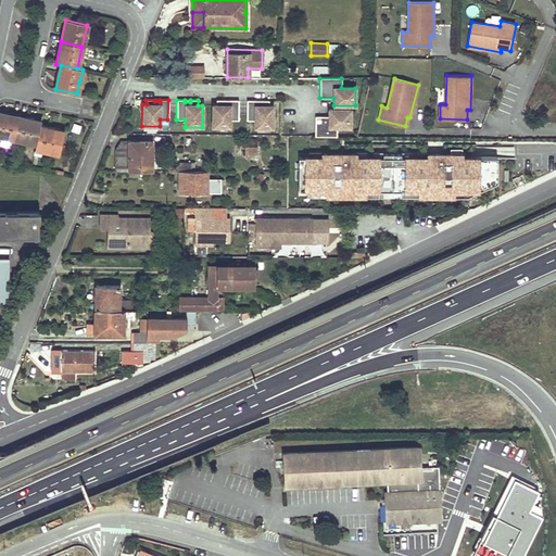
[(238,121),(238,101),(229,100),(229,102),(225,102),(225,100),(216,100),(216,105),(212,105),(212,127),(229,127),(229,121),(238,121)]
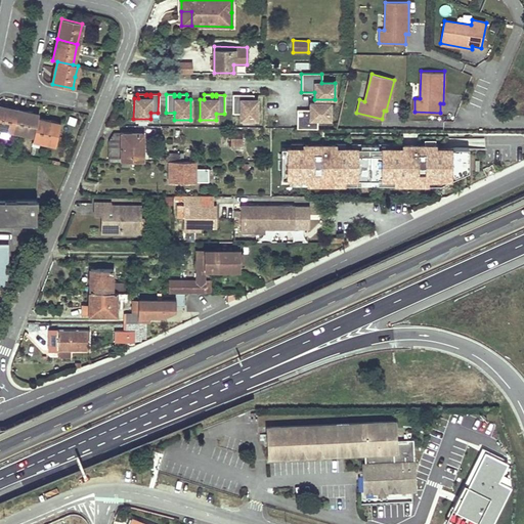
[(256,120),(257,99),(253,99),(253,95),(245,94),(245,96),(241,96),(241,95),(232,94),(232,114),(239,114),(239,120),(256,120)]
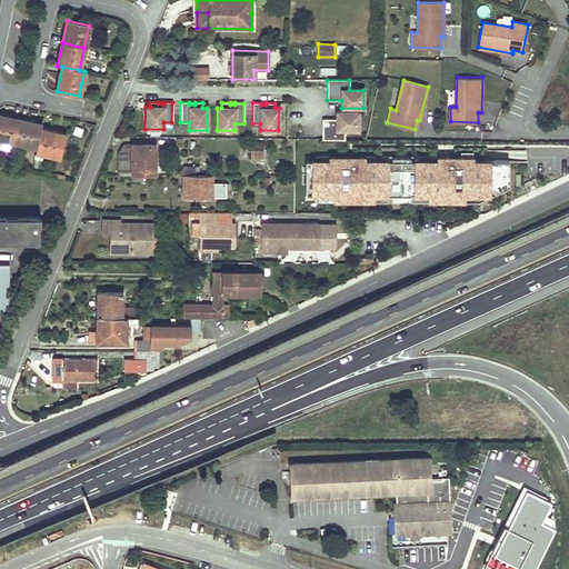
[(358,129),(358,111),(336,111),(336,119),(322,119),(321,139),(343,139),(343,129),(358,129)]
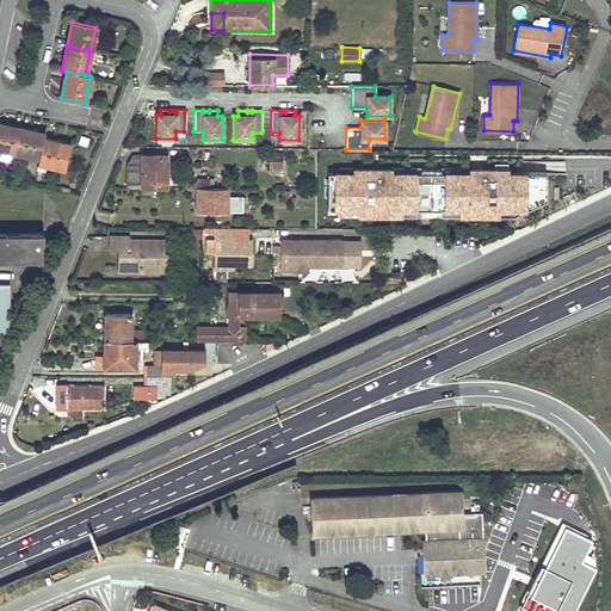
[(17,152),(22,129),(0,123),(0,150),(2,152),(2,148),(12,150),(11,154),(16,155),(17,152)]
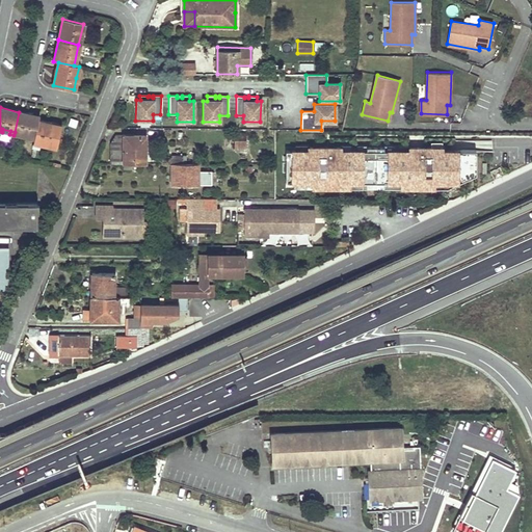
[(35,136),(38,121),(40,116),(19,112),(15,132),(25,134),(35,136)]
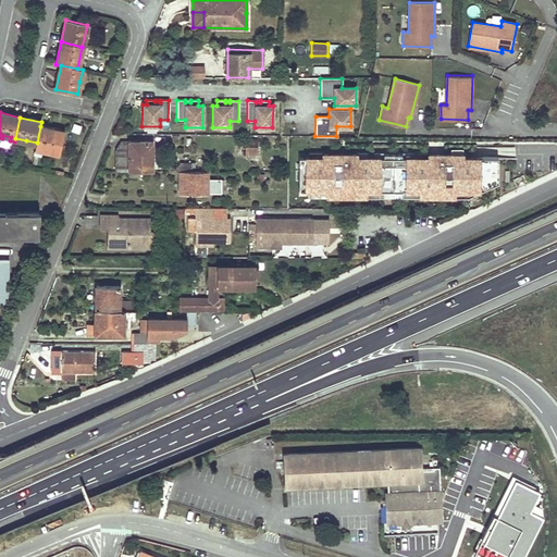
[(74,125),(72,133),(79,135),(82,127),(74,125)]
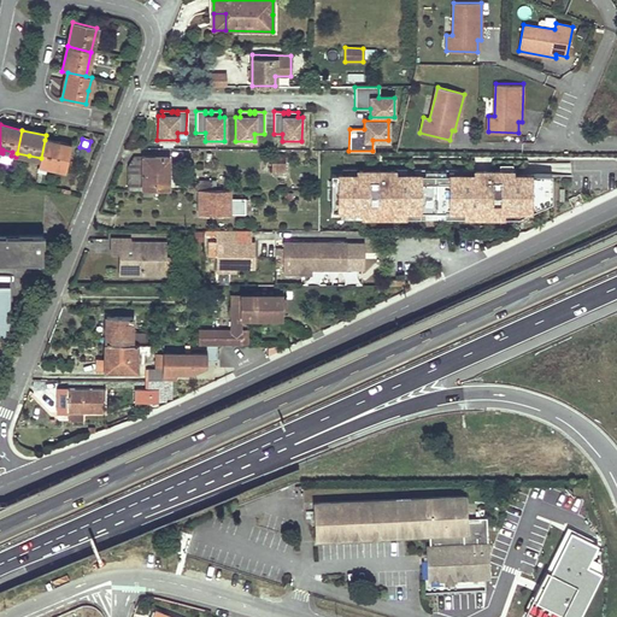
[(72,146),(45,140),(41,158),(40,164),(66,170),(72,146)]
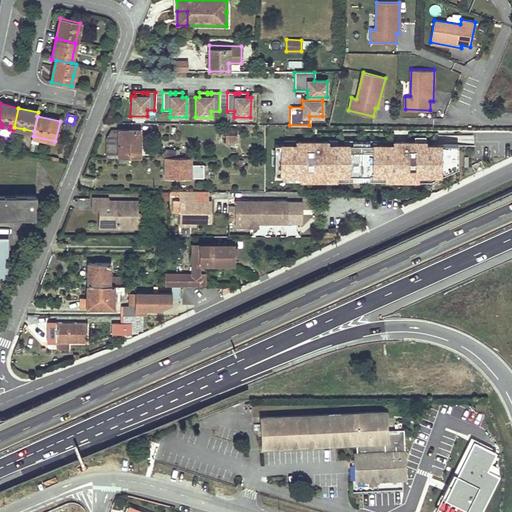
[(226,137),(226,143),(236,143),(237,129),(226,129),(226,131),(226,133),(223,133),(223,136),(226,137)]
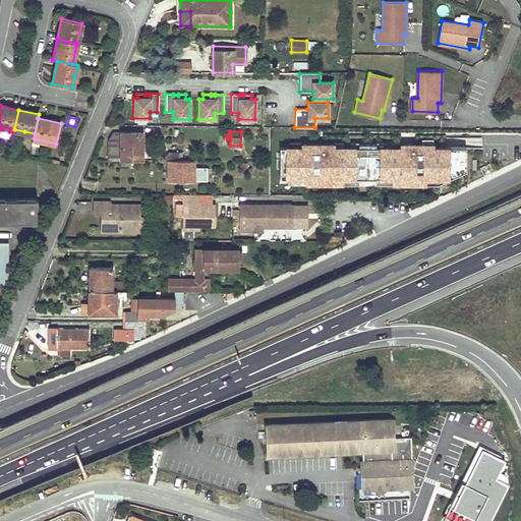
[(140,160),(141,147),(141,133),(113,132),(108,141),(108,160),(140,160)]
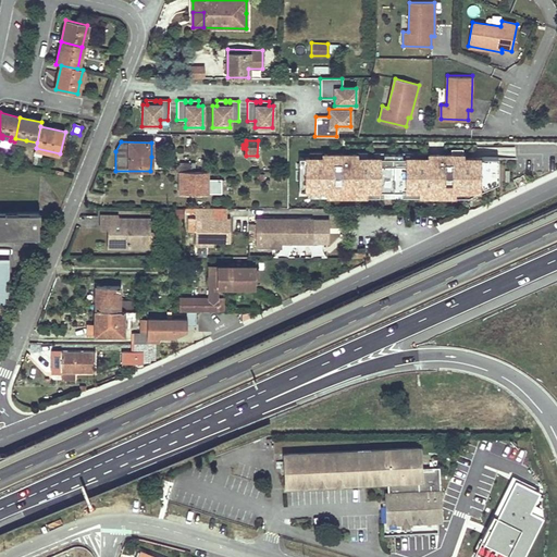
[(323,157),(299,157),(299,190),(327,190),(327,196),(347,196),(347,190),(366,190),(366,196),(384,196),(384,190),(401,190),(401,196),(420,196),(420,190),(437,190),(437,196),(455,196),(455,190),(477,190),(480,190),(498,182),(498,181),(498,170),(498,158),(463,158),(463,155),(429,153),(429,158),(403,158),(403,153),(384,153),(384,158),(357,158),(357,153),(323,153),(323,157)]
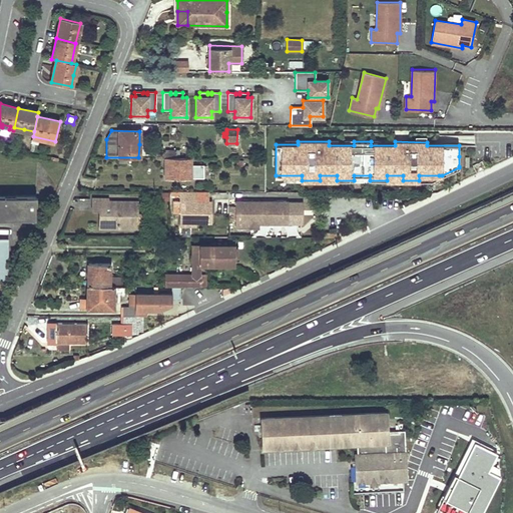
[(469,156),(459,156),(459,166),(469,166),(469,156)]
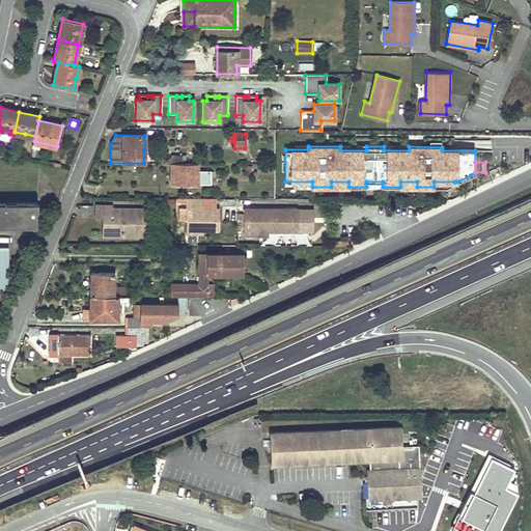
[(207,171),(203,171),(198,171),(198,165),(171,165),(171,184),(208,184),(207,171)]
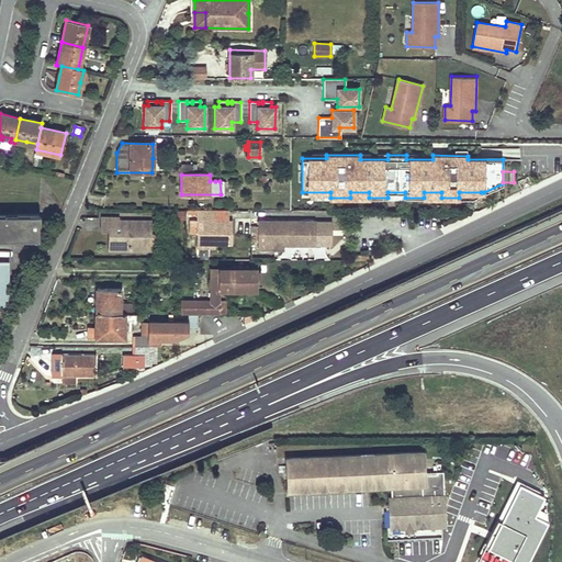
[(232,242),(233,221),(228,221),(229,209),(198,209),(198,218),(191,218),(191,233),(198,233),(198,246),(210,246),(210,242),(216,242),(232,242)]
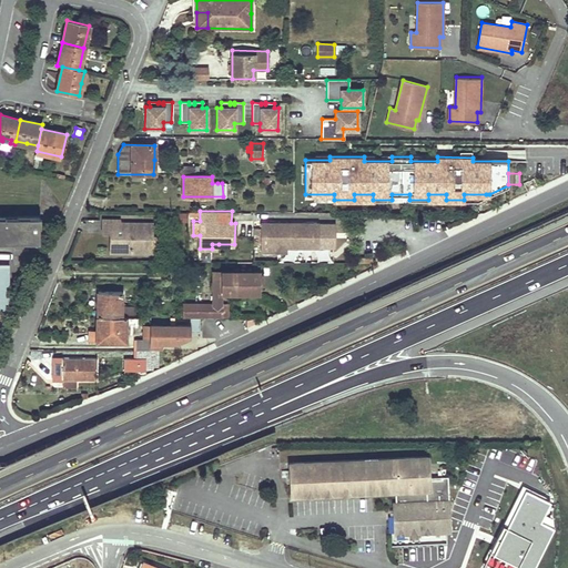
[(39,216),(0,216),(0,242),(39,242),(39,216)]
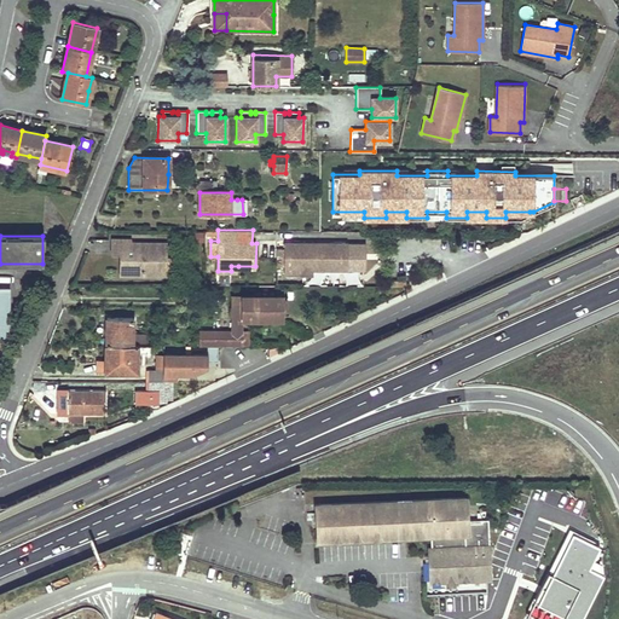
[(121,276),(157,276),(157,258),(167,258),(167,242),(150,242),(150,246),(146,246),(146,242),(132,242),(132,239),(113,239),(113,254),(121,254),(121,276)]
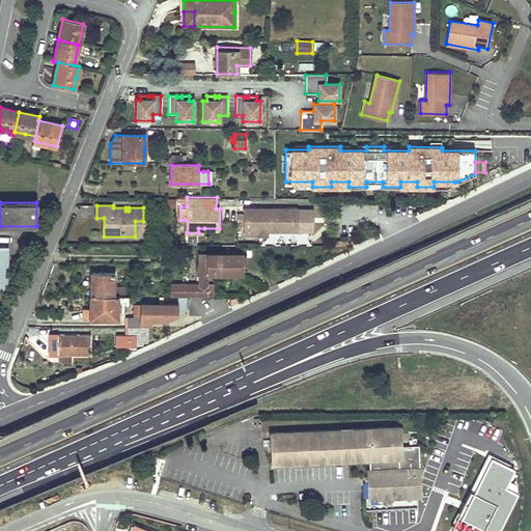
[(312,230),(312,210),(298,210),(256,208),(256,206),(252,206),(252,208),(246,208),(245,214),(238,213),(238,228),(245,228),(245,235),(259,235),(259,231),(267,231),(297,231),(297,230),(312,230)]
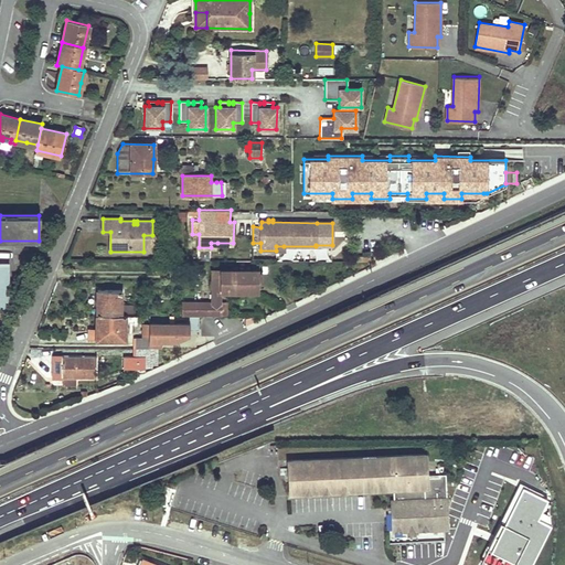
[(9,263),(0,262),(0,309),(9,309),(9,263)]
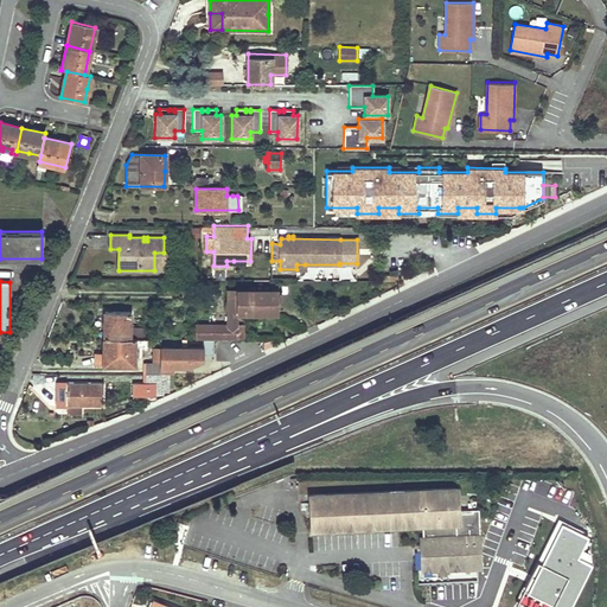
[(236,291),(236,301),(280,301),(280,300),(276,300),(276,291),(236,291)]
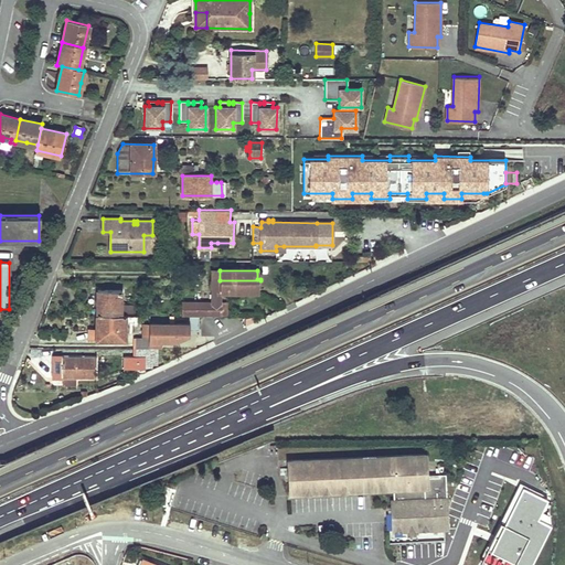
[(260,280),(220,280),(220,283),(220,284),(220,288),(220,291),(243,291),(243,288),(247,288),(247,291),(259,291),(260,280)]
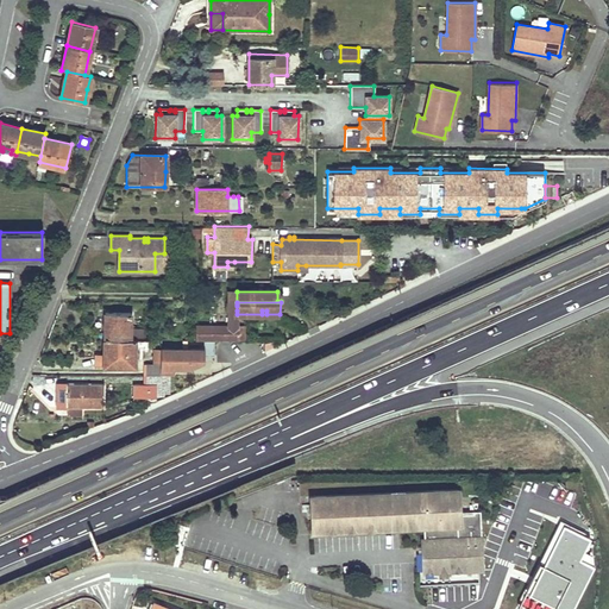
[(130,313),(118,313),(105,313),(105,314),(102,314),(102,325),(105,326),(104,339),(143,340),(143,330),(130,328),(130,313)]
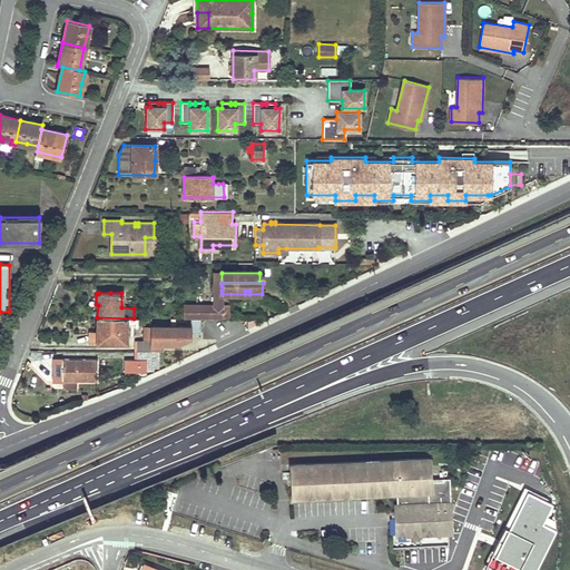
[(197,318),(197,305),(184,304),(184,318),(190,318),(197,318)]
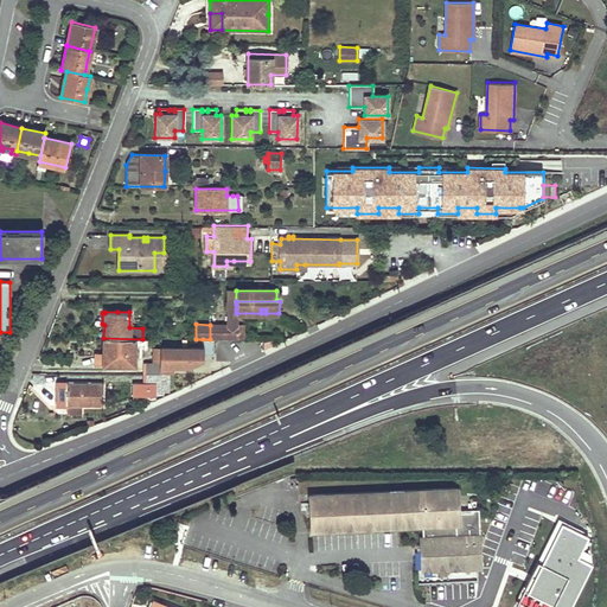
[(228,325),(210,325),(210,339),(213,339),(236,340),(237,325),(236,325),(228,325)]
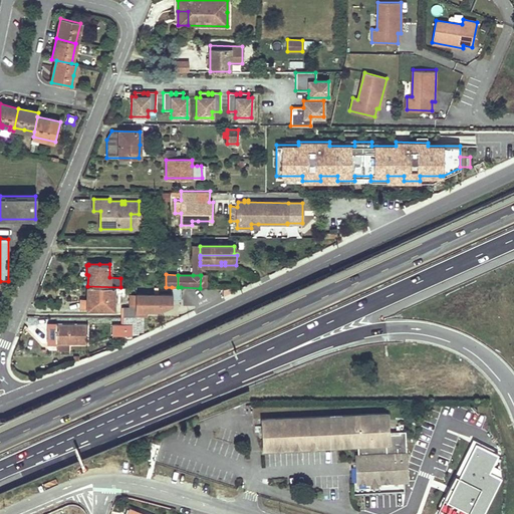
[(209,288),(209,275),(201,275),(200,288),(209,288)]
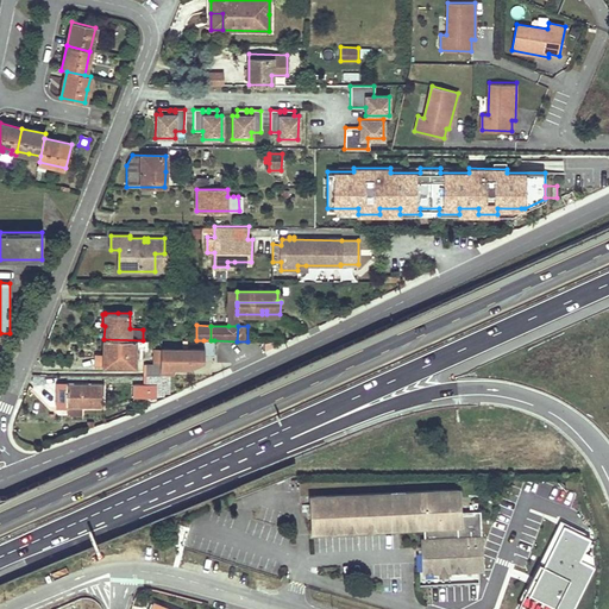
[(135,368),(135,349),(148,349),(148,340),(143,340),(104,339),(104,356),(104,366),(135,368)]
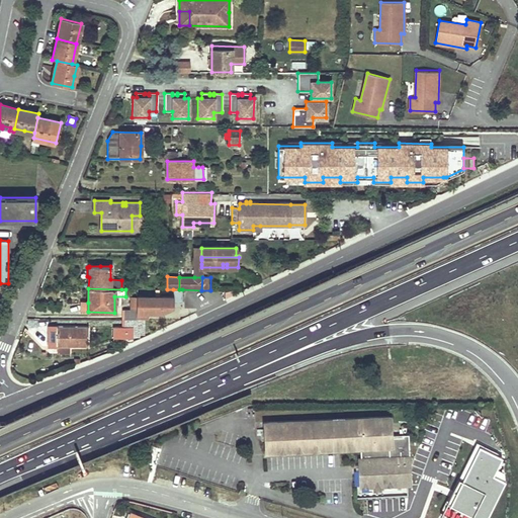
[(174,307),(174,303),(182,303),(182,289),(179,289),(173,289),(173,290),(173,297),(137,297),(137,311),(137,318),(137,320),(145,320),(148,320),(148,313),(161,313),(174,307)]
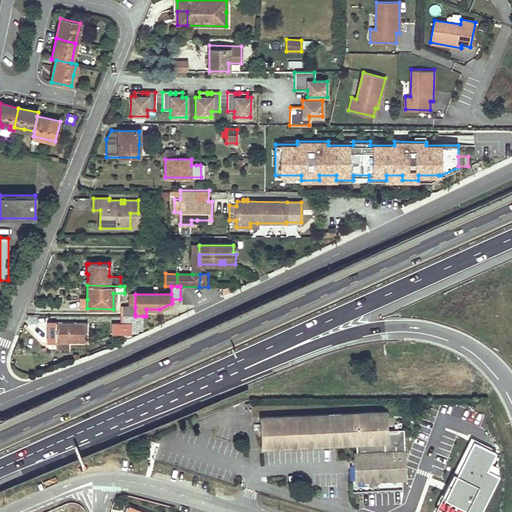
[(135,307),(123,306),(122,316),(135,316),(135,314),(135,307)]
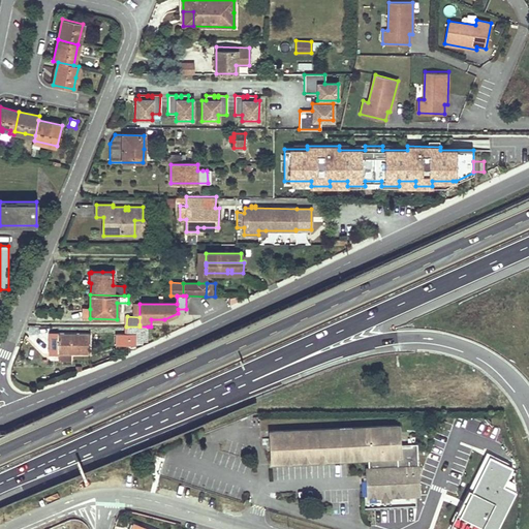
[(139,327),(126,327),(126,335),(116,335),(116,346),(135,346),(135,345),(139,345),(139,341),(148,341),(148,327),(139,327)]
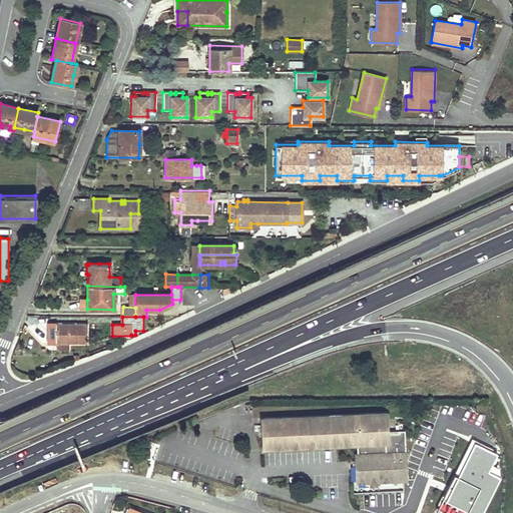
[(49,324),(49,344),(58,344),(68,344),(87,344),(87,325),(49,324)]
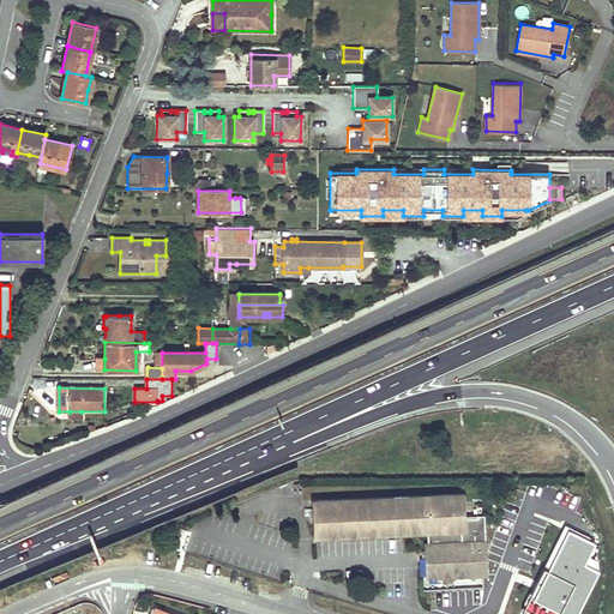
[(494,576),(494,573),(494,571),(488,571),(487,554),(493,554),(493,541),(486,541),(485,516),(465,517),(464,494),(313,501),(315,537),(416,533),(428,533),(428,545),(426,545),(427,578),(445,577),(445,582),(451,582),(451,577),(494,576)]
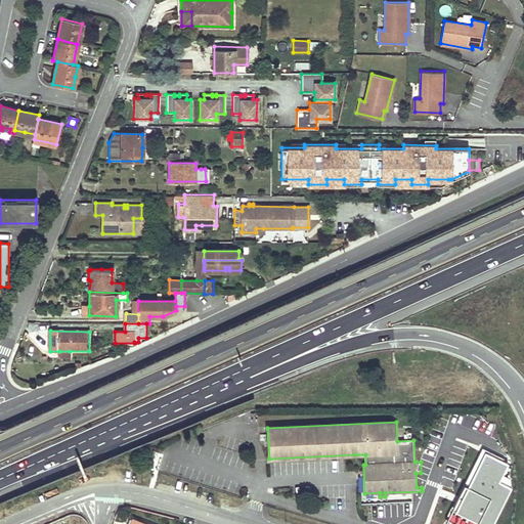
[(496,523),(523,472),(486,452),(456,510),(485,523),(496,523)]
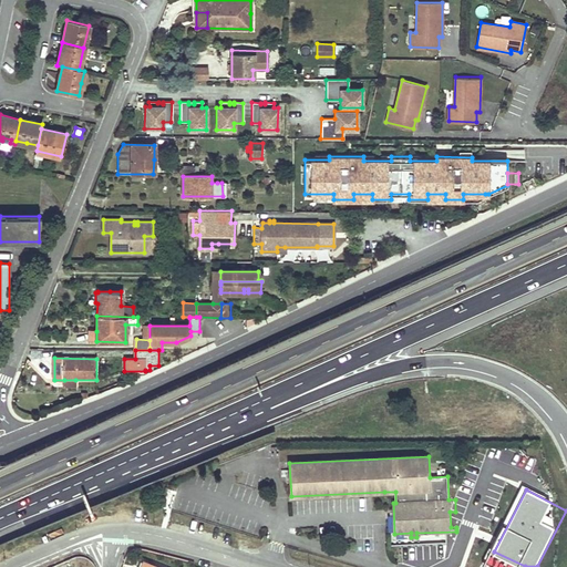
All buildings are outlined.
